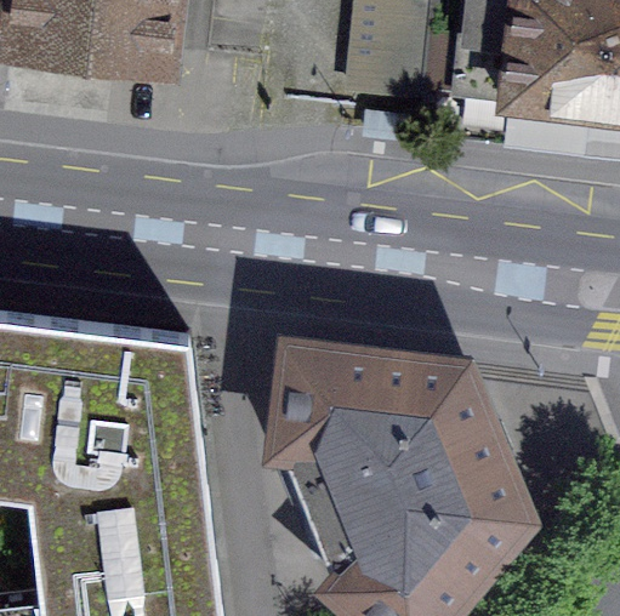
[(16,0),(11,44),(164,62),(171,0),(16,0)]
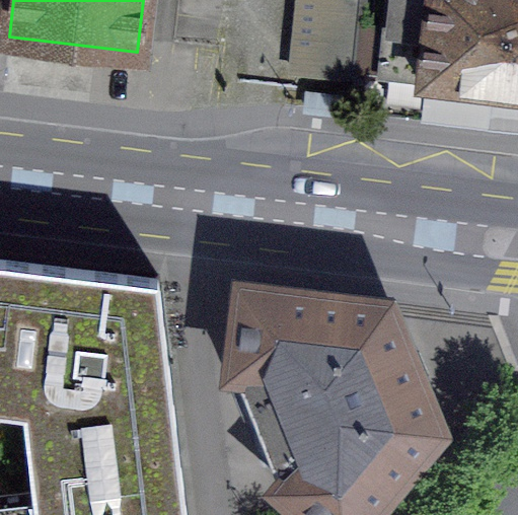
[(301,0),(294,77),(352,82),(359,0),(301,0)]
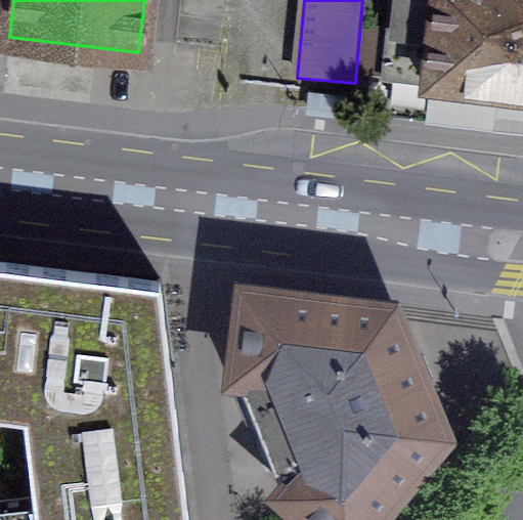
[(522,0),(392,0),(383,80),(522,97),(522,0)]
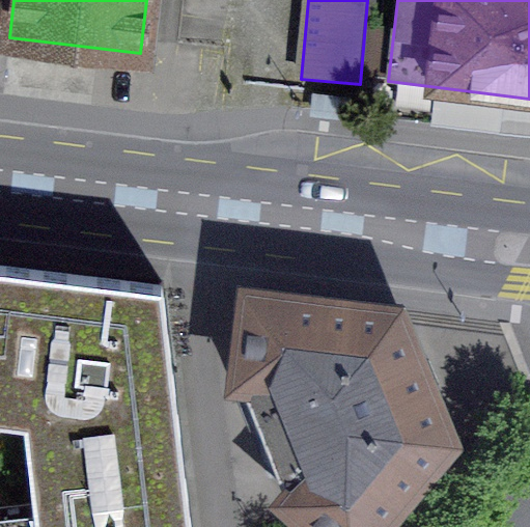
[(53,421),(59,482),(184,468),(162,284),(0,265),(0,418),(28,422),(29,418),(53,421)]
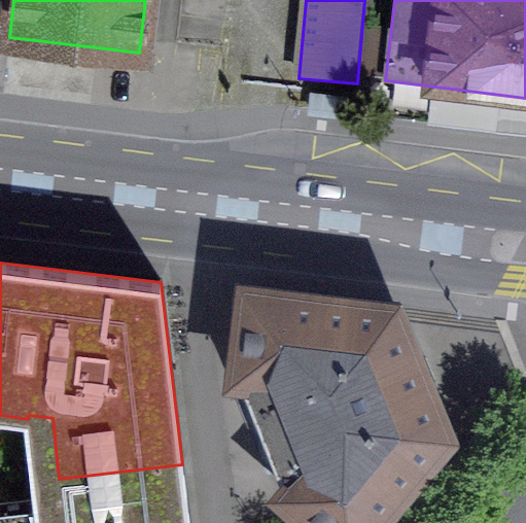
[(392,311),(248,293),(238,378),(242,378),(288,491),(284,495),(316,522),(371,522),(444,438),(418,375),(392,311)]
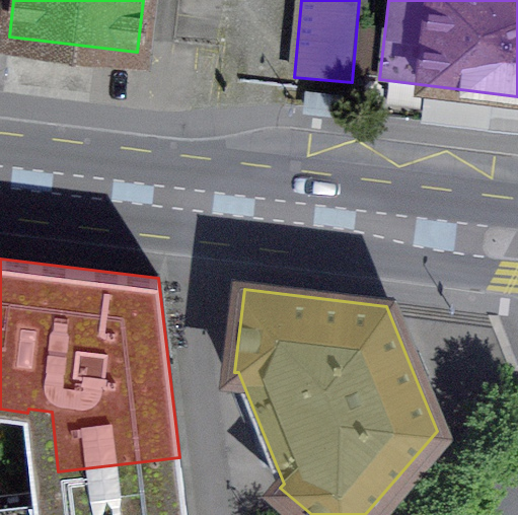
[(35,514),(30,474),(58,471),(52,412),(28,409),(27,413),(0,409),(0,514),(35,514)]
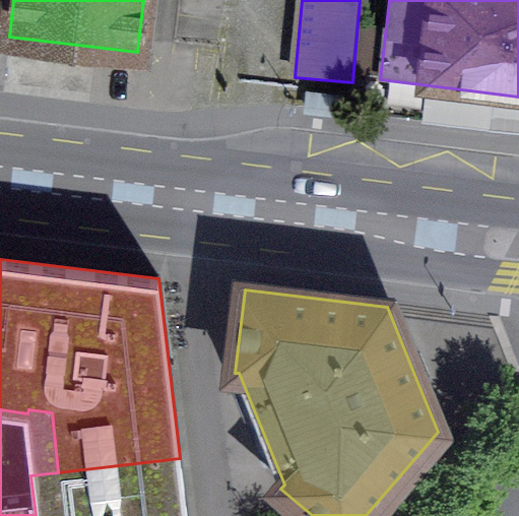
[(186,515),(180,458),(58,472),(30,475),(36,515),(186,515)]
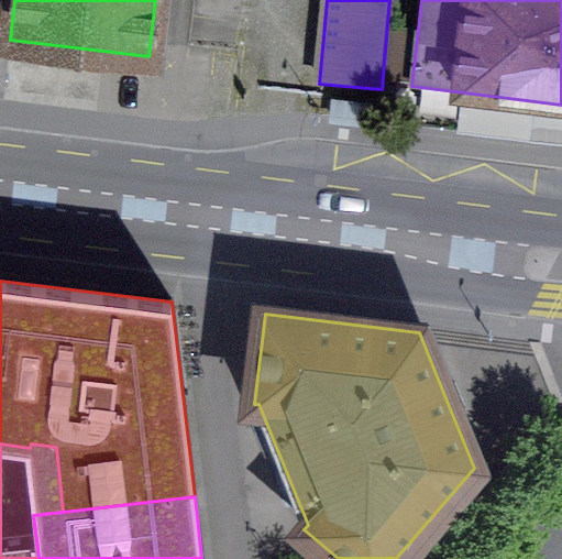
All buildings are outlined.
